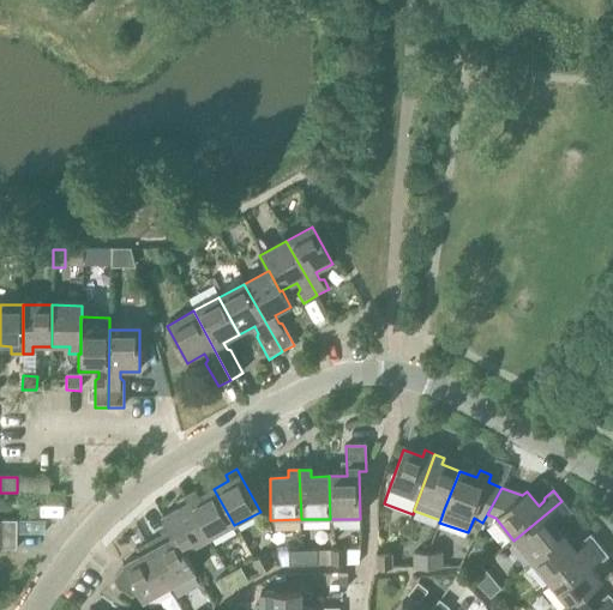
[(194,493),(186,496),(209,539),(234,525),(214,489),(198,497),(194,493)]
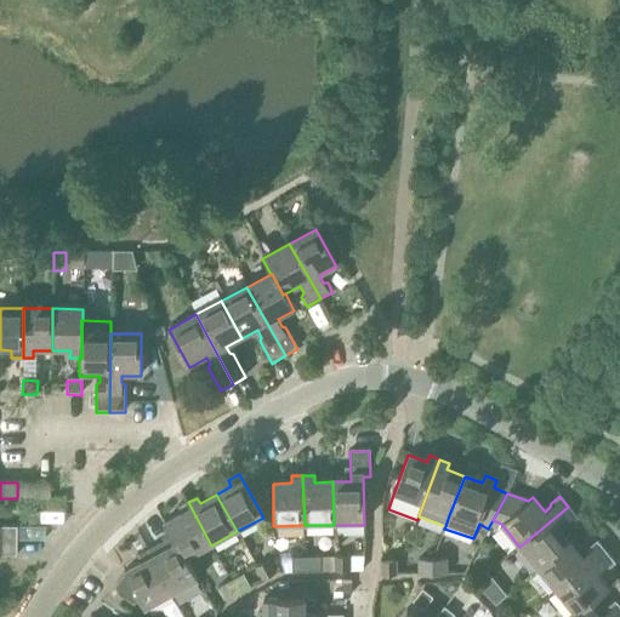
[(185,559),(211,546),(188,502),(177,508),(180,514),(164,523),(171,538),(175,544),(183,560),(185,559)]
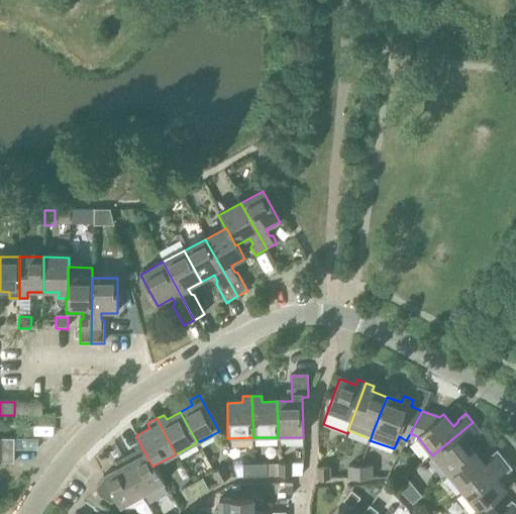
[(432,455),(447,475),(475,452),(466,441),(471,437),(475,437),(481,432),(473,422),(432,455)]
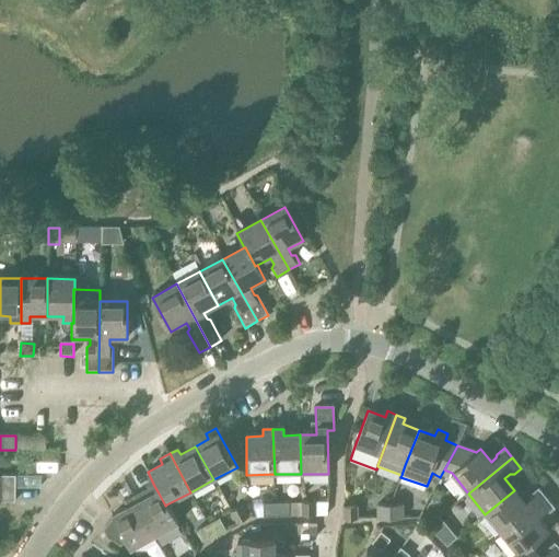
[(0,488),(15,489),(15,476),(0,475),(0,488)]
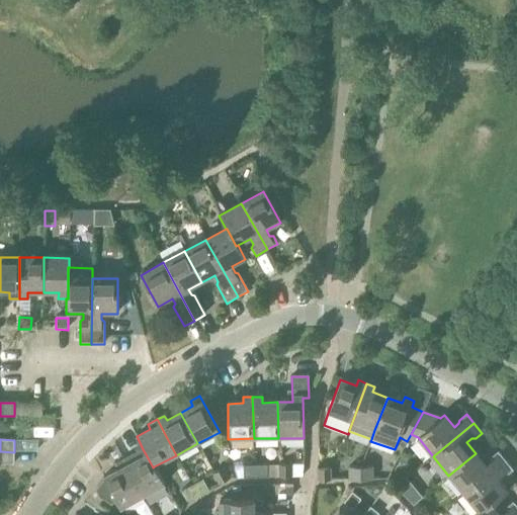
[(131,456),(122,460),(143,498),(165,486),(154,466),(153,467),(146,454),(143,449),(131,455),(131,456)]
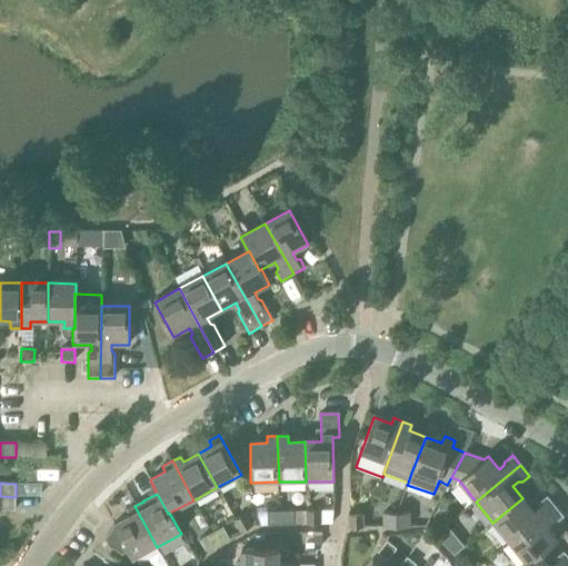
[(0,510),(15,510),(16,497),(0,496),(0,510)]
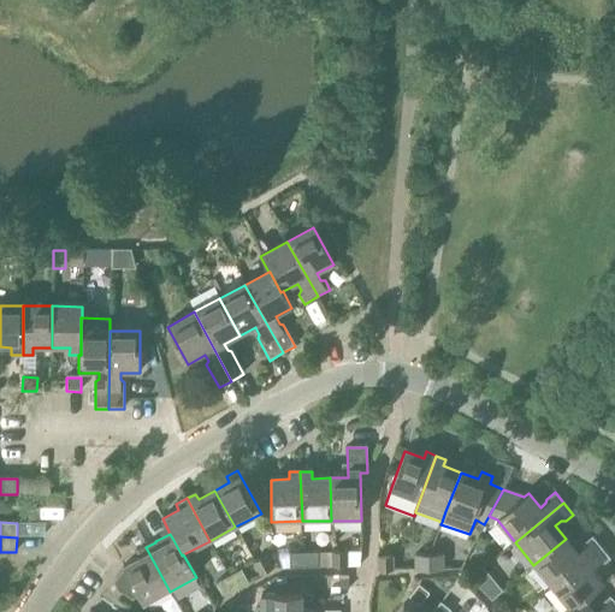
[(533,565),(551,587),(601,547),(592,536),(584,544),(583,548),(578,553),(566,539),(533,565)]
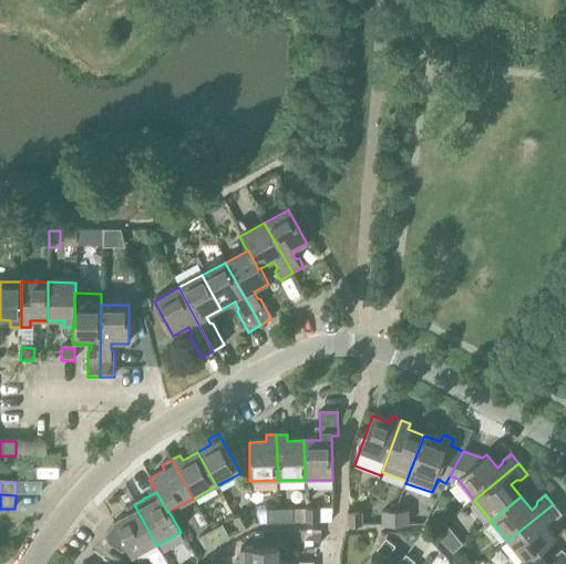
[(121,554),(127,551),(131,559),(156,545),(134,504),(126,509),(129,514),(113,523),(114,525),(103,537),(107,546),(121,554)]
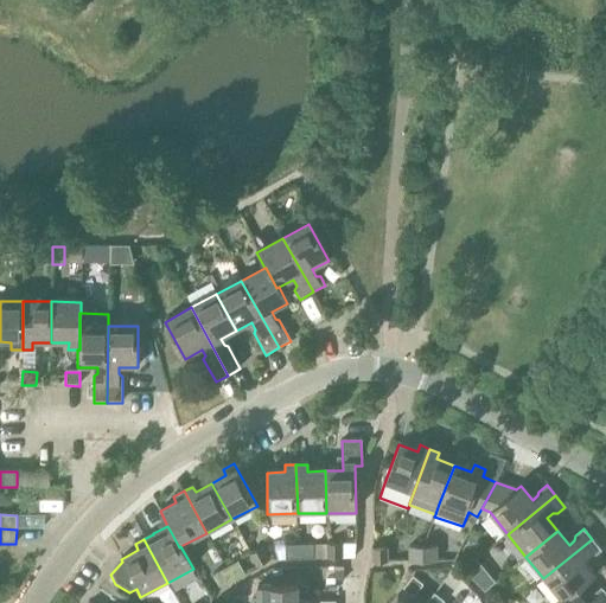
[(600,551),(592,539),(543,578),(561,600),(561,601),(575,589),(576,590),(594,576),(582,560),(587,557),(593,558),(600,551)]
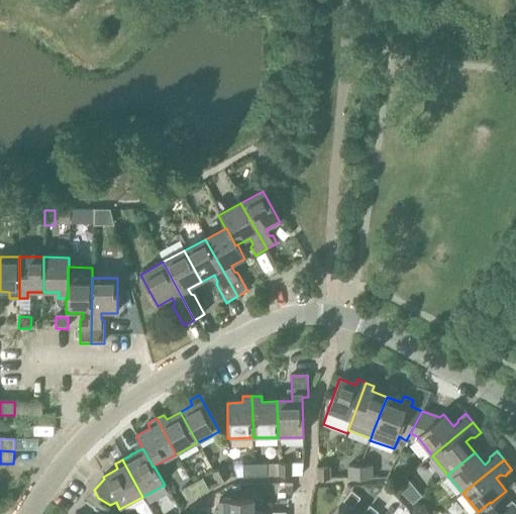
[(291,465),(279,465),(279,478),(291,477),(291,465)]
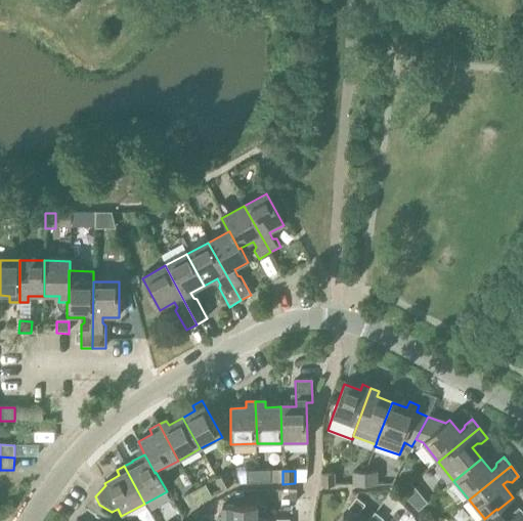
[(246,484),(259,484),(258,472),(246,473),(246,484)]
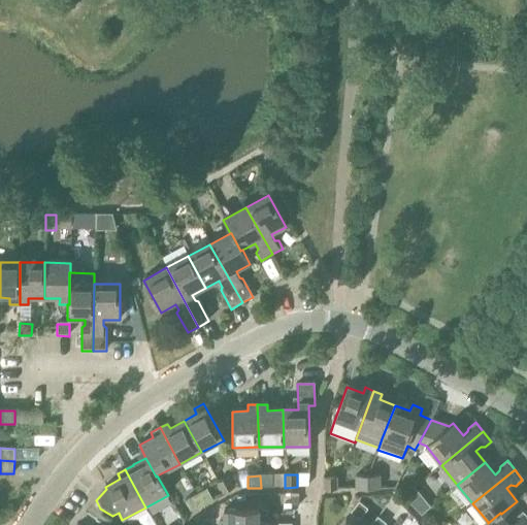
[(272,476),(260,476),(261,488),(272,488),(272,476)]
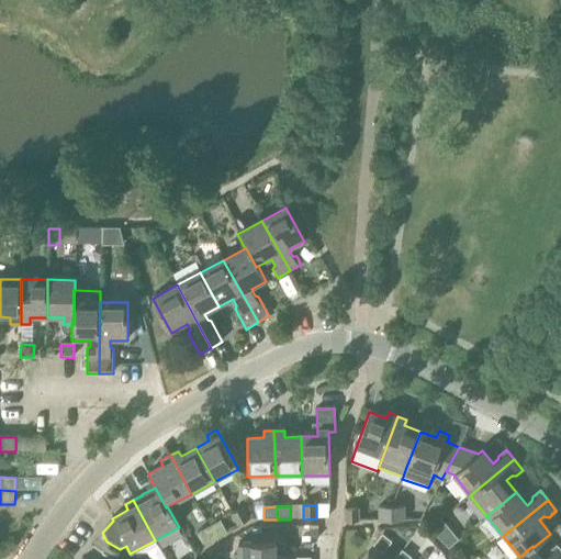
[(379,522),(392,521),(391,507),(378,509),(379,522)]
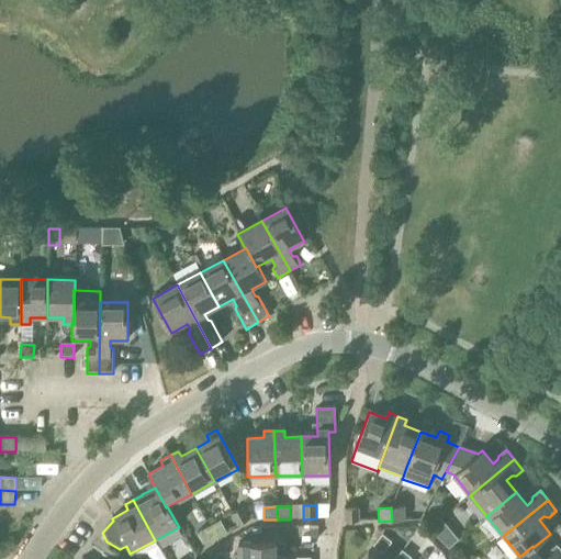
[(404,507),(391,507),(392,521),(404,521),(404,507)]
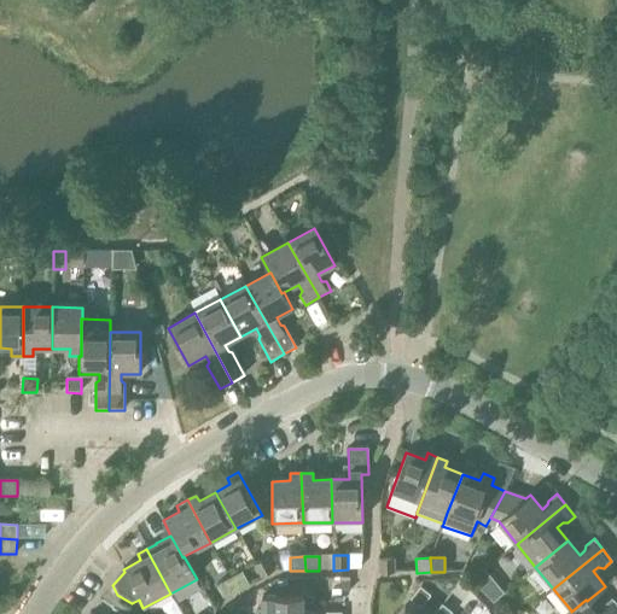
[(267,559),(255,566),(261,578),(274,572),(267,559)]
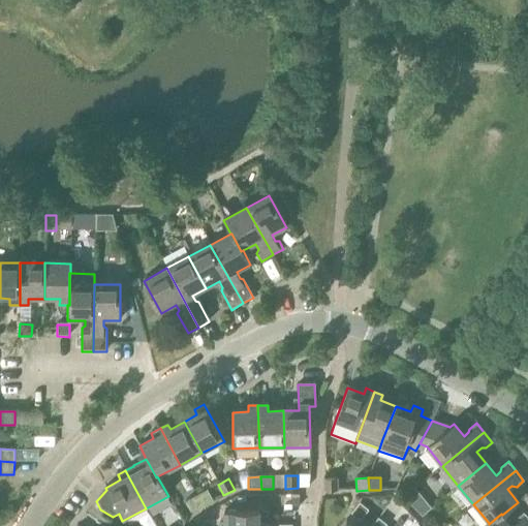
[(324,480),(324,492),(337,491),(337,478),(324,480)]
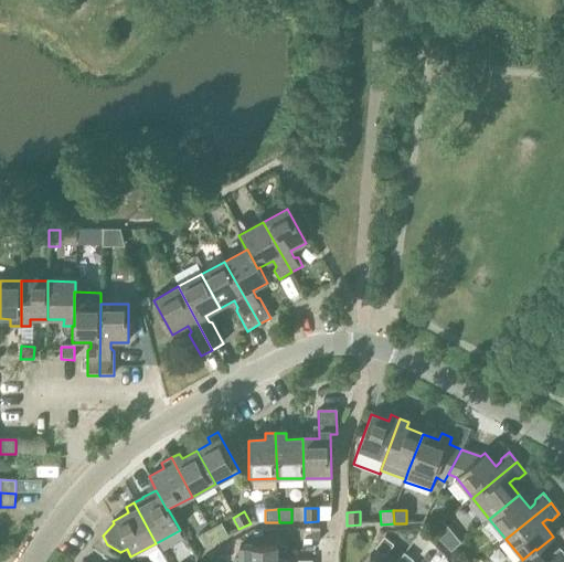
[(221,523),(210,530),(216,542),(227,536),(221,523)]
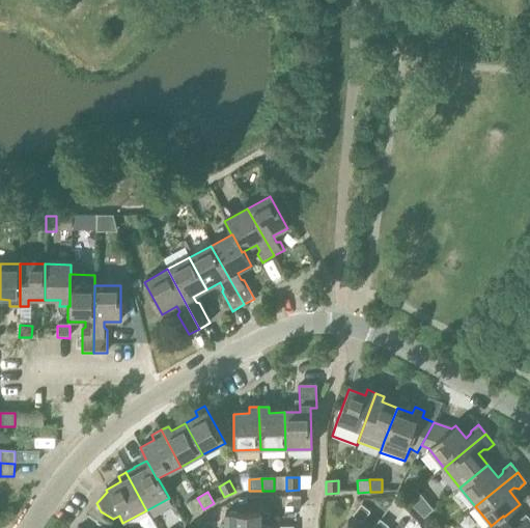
[(407,502),(412,507),(421,498),(416,492),(407,502)]
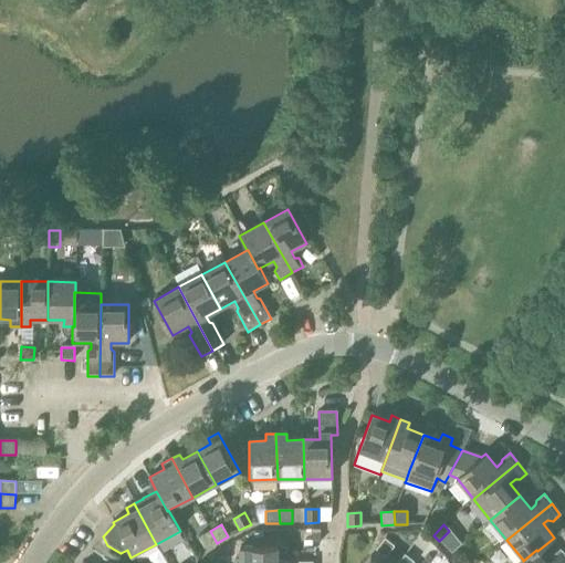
[(205,550),(217,543),(210,531),(198,538),(205,550)]
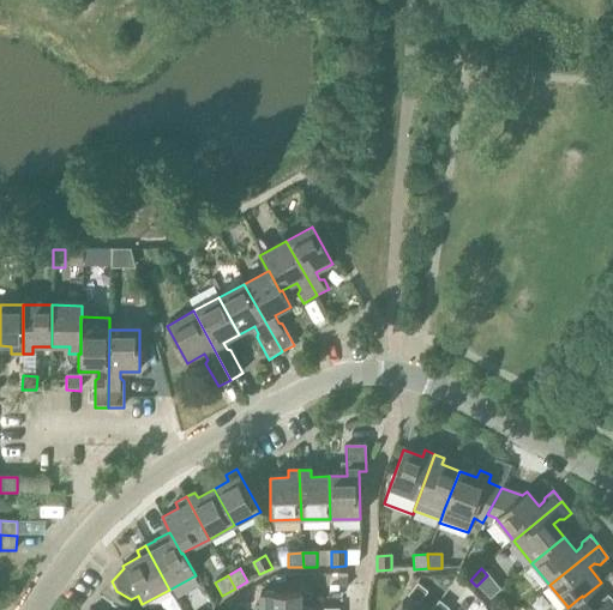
[(431,595),(418,584),(408,597),(421,607),(431,595)]
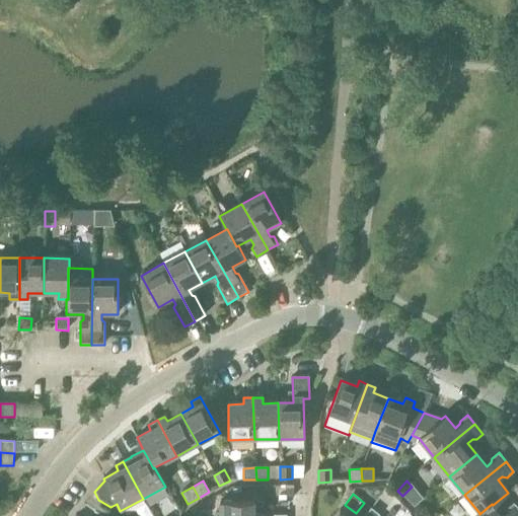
[(254,503),(220,503),(219,515),(254,515),(254,503)]
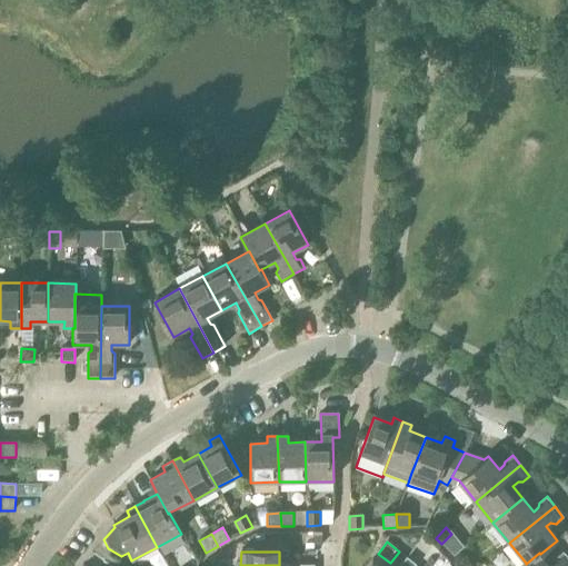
[(526,564),(526,563),(522,565),(565,565),(567,564),(567,558),(562,552),(548,563),(540,554),(539,553),(526,564)]
